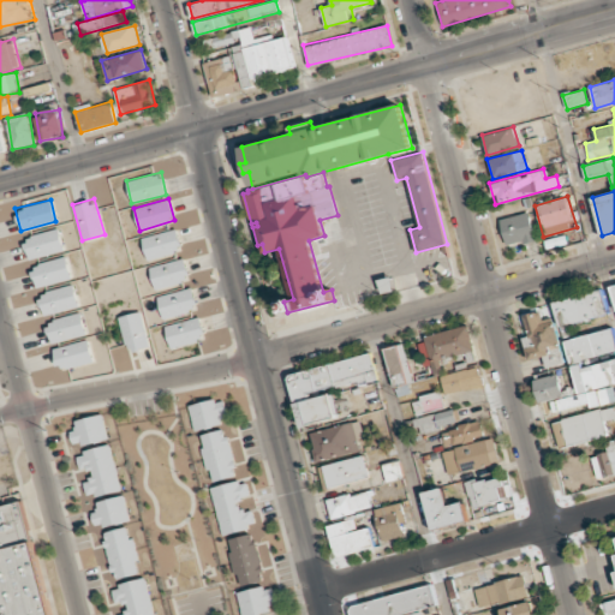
[(536,239),(529,212),(500,219),(507,246),(536,239)]
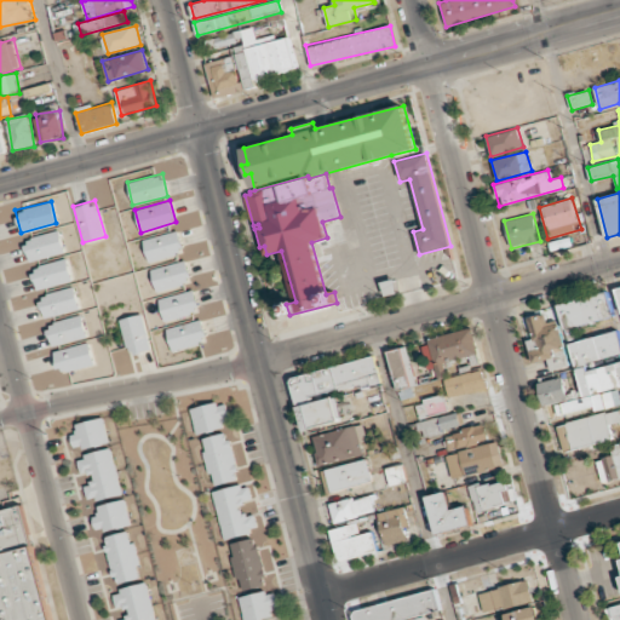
[(23,240),(28,260),(63,251),(57,229),(23,240)]
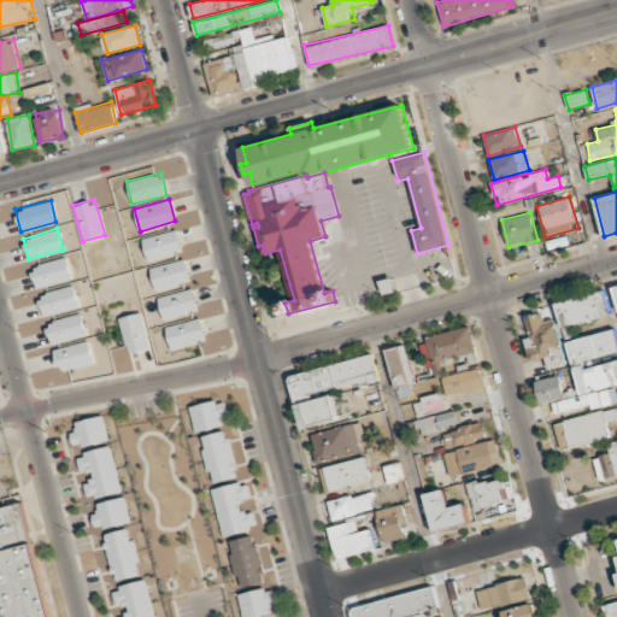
[(142,236),(146,259),(182,252),(177,230),(142,236)]
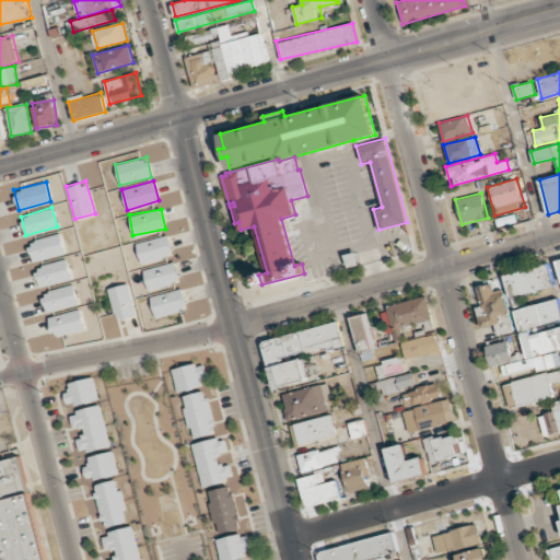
[(65,252),(59,233),(27,242),(33,260),(65,252)]
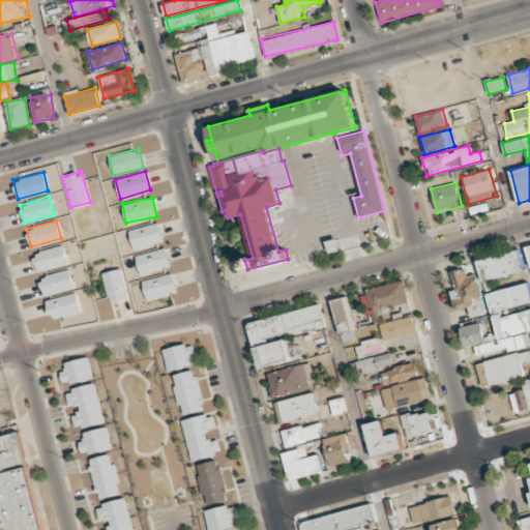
[(133,248),(163,240),(157,222),(128,230),(133,248)]
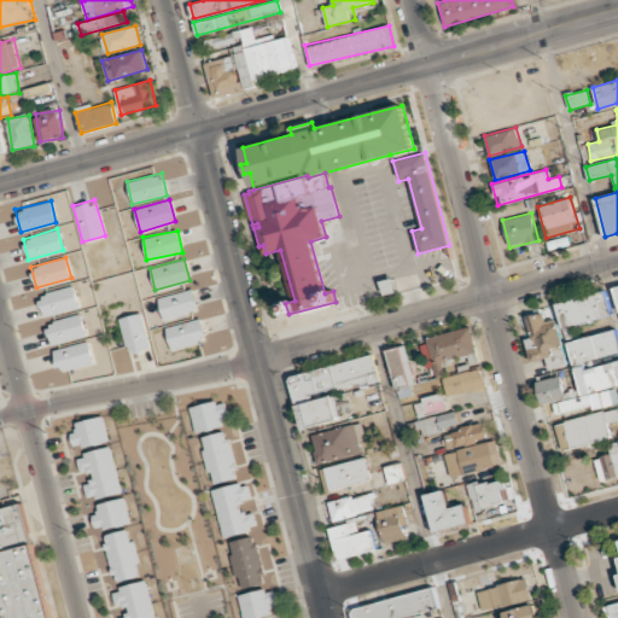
[(38,293),(44,316),(79,308),(73,285),(38,293)]
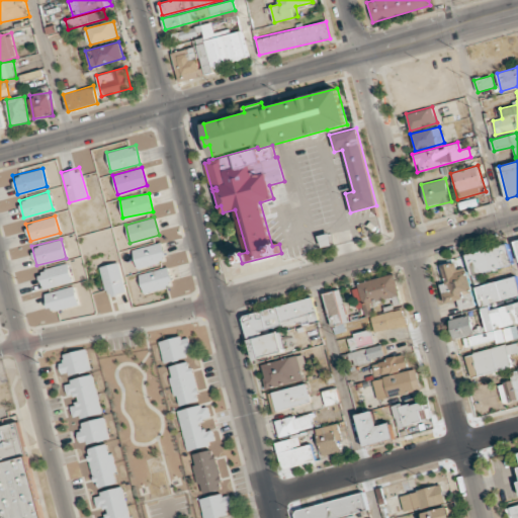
[(166,259),(162,242),(132,249),(137,267),(166,259)]
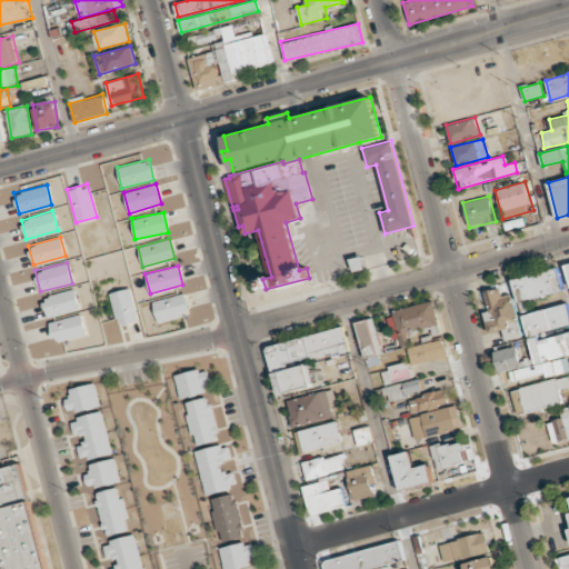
[(562,289),(556,267),(510,279),(517,302),(562,289)]
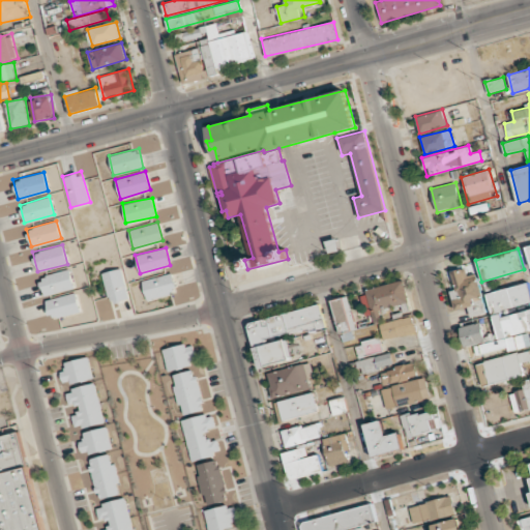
[(455,308),(466,305),(469,316),(487,311),(473,261),(445,269),(455,308)]
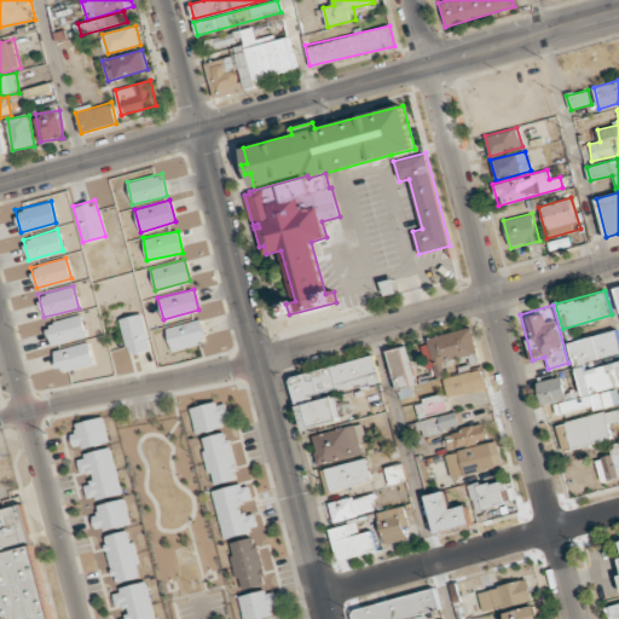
[(128,354),(151,347),(140,312),(117,319),(128,354)]
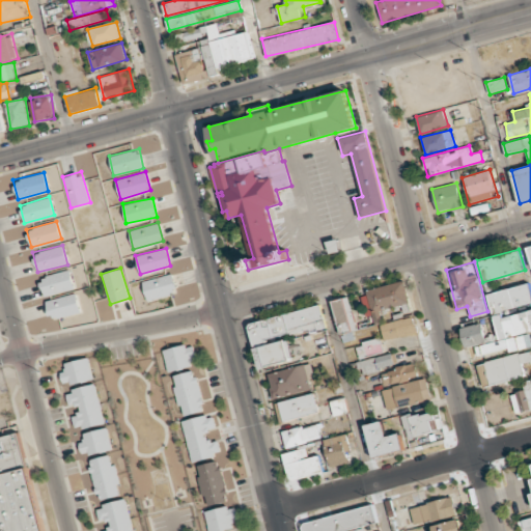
[(38,277),(44,296),(74,287),(70,270),(38,277)]
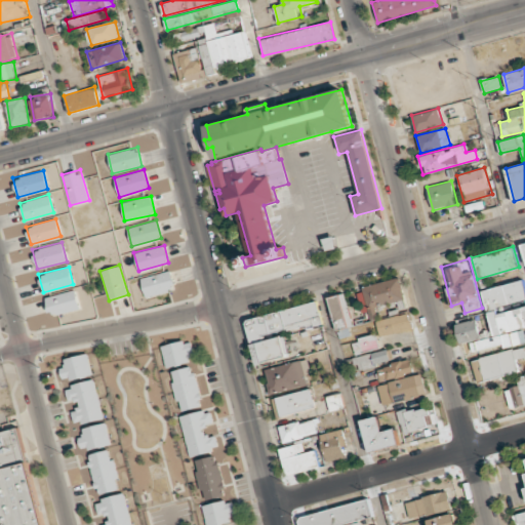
[(145,296),(174,289),(170,270),(140,277),(145,296)]
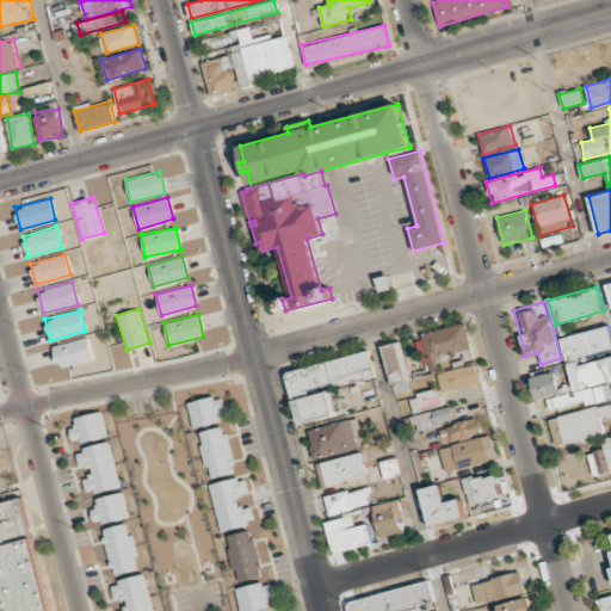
[(471,349),(464,322),(424,334),(431,360),(471,349)]
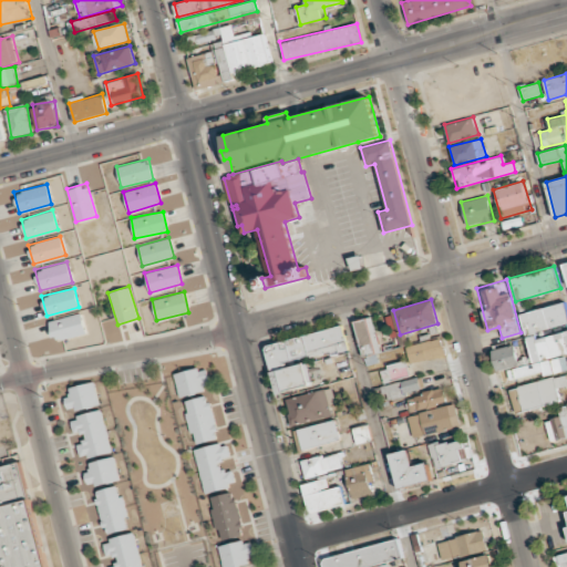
[(566,323),(566,312),(564,302),(519,315),(525,334),(566,323)]
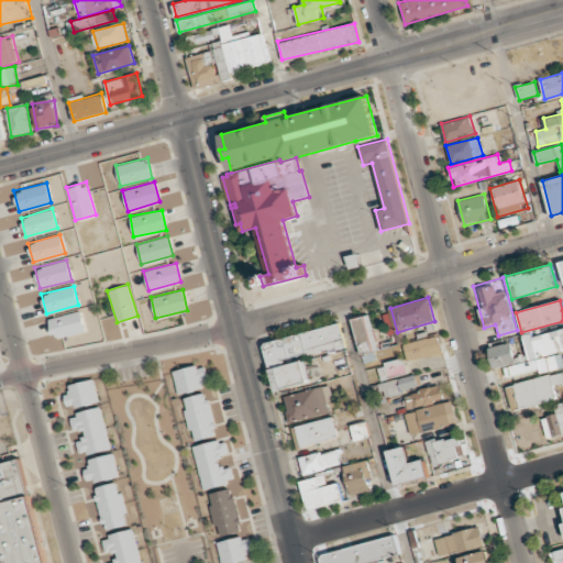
[(47,318),(53,338),(85,330),(80,310),(47,318)]
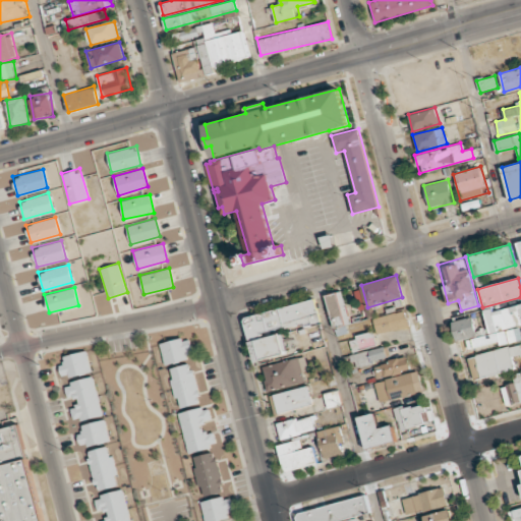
[(336,336),(348,334),(346,325),(349,325),(343,292),(328,295),(336,336)]
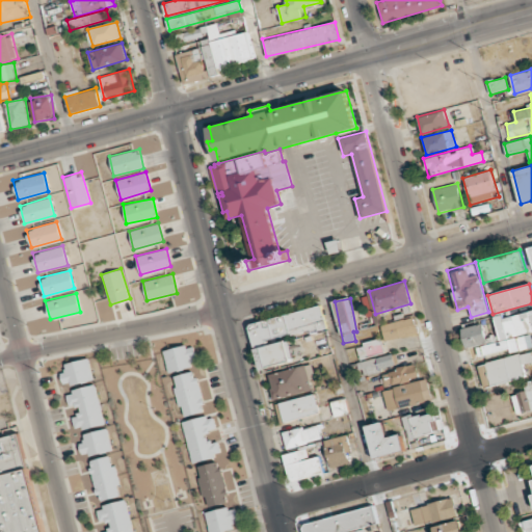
[(531,311),(503,318),(502,314),(494,316),(500,340),(531,331),(531,311)]
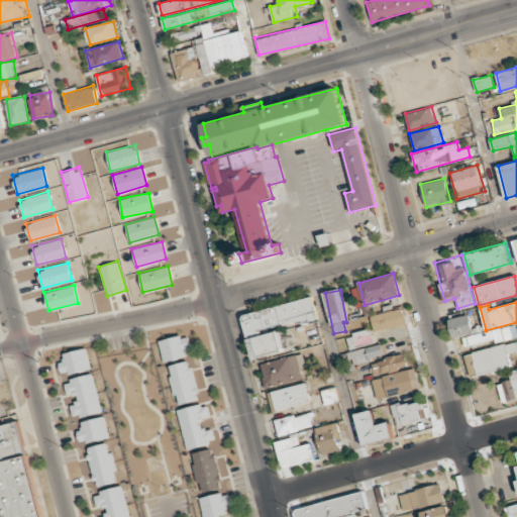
[(371,316),(375,331),(406,323),(402,308),(371,316)]
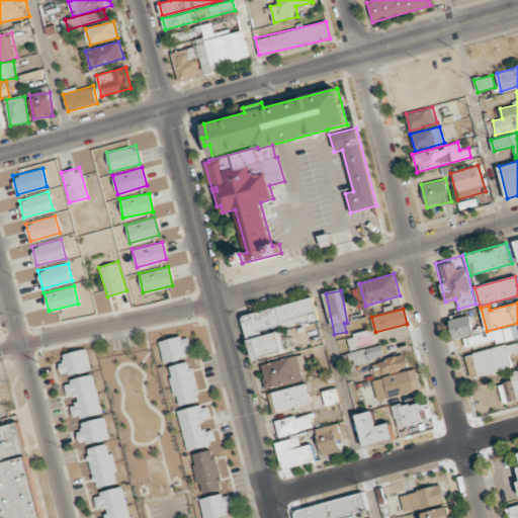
[(448,320),(454,340),(475,334),(469,315),(448,320)]
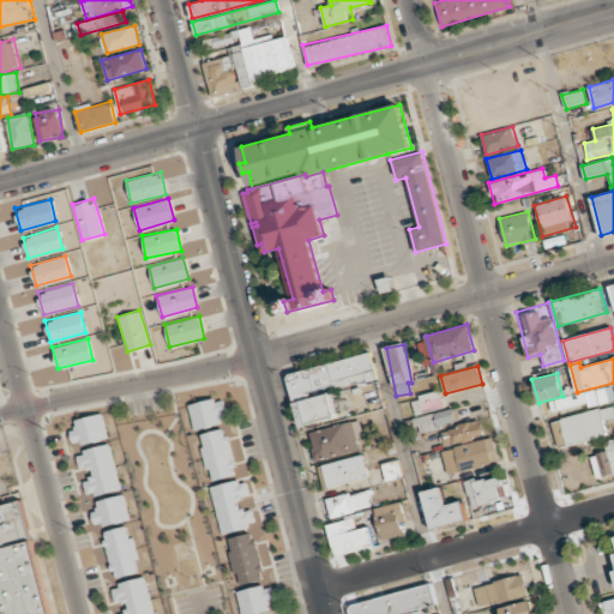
[(609,402),(603,386),(551,402),(553,413),(589,402),(590,408),(609,402)]
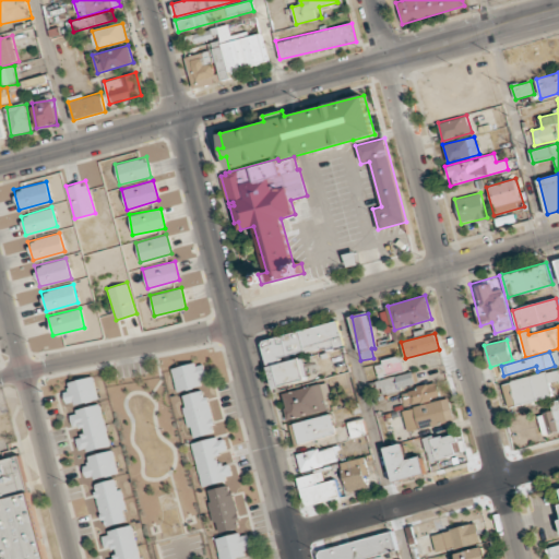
[(405,370),(401,355),(375,361),(379,377),(405,370)]
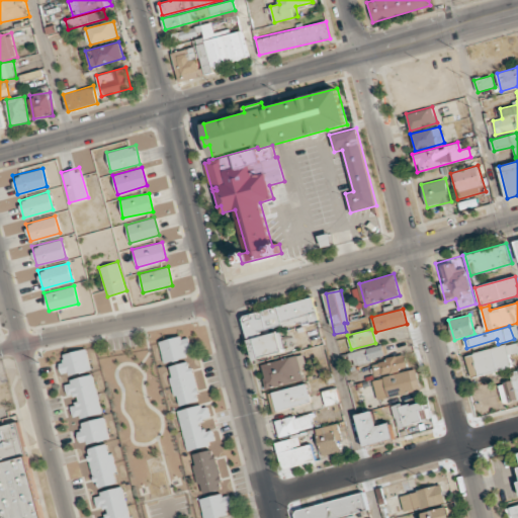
[(260,358),(254,338),(278,331),(283,351),(260,358)]
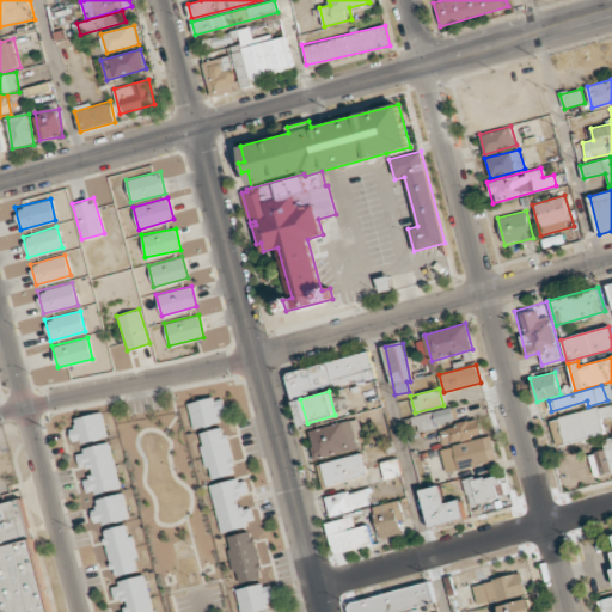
[(226,422),(220,397),(188,404),(194,429),(226,422)]
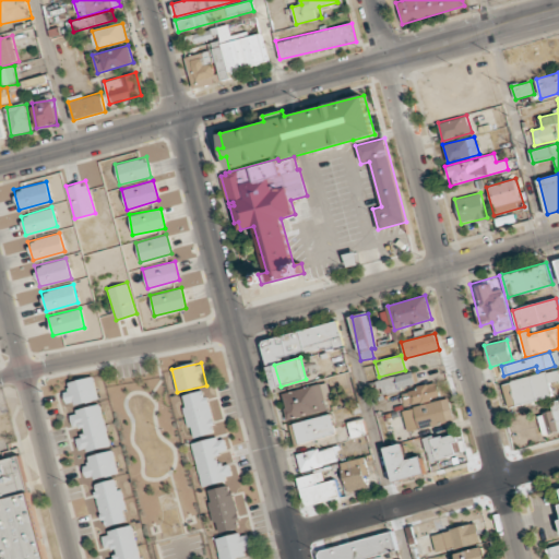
[(501,383),(508,407),(551,395),(548,382),(558,380),(556,368),(501,383)]
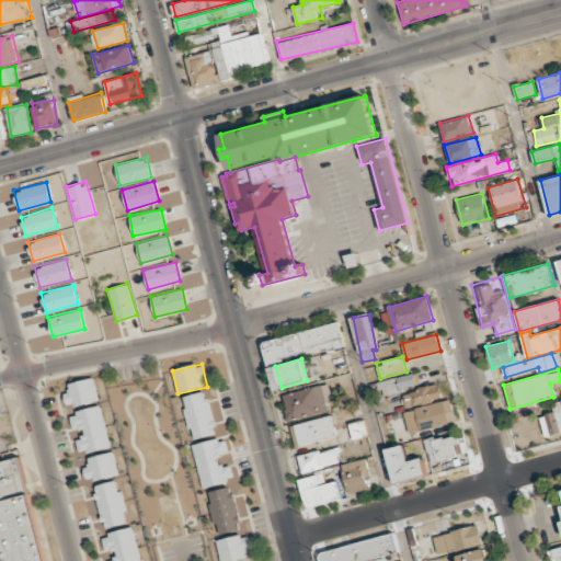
[(377,381),(380,395),(418,386),(413,373),(377,381)]
